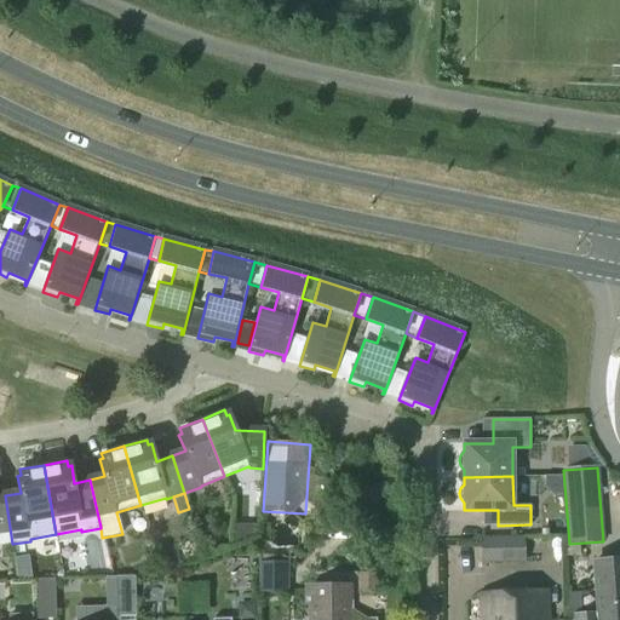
[(0,545),(12,544),(5,495),(0,495),(0,545)]
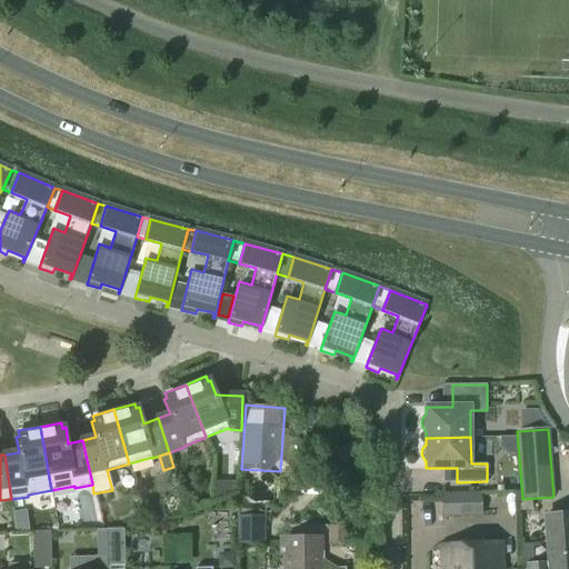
[(443,515),(480,515),(480,495),(443,496),(443,515)]
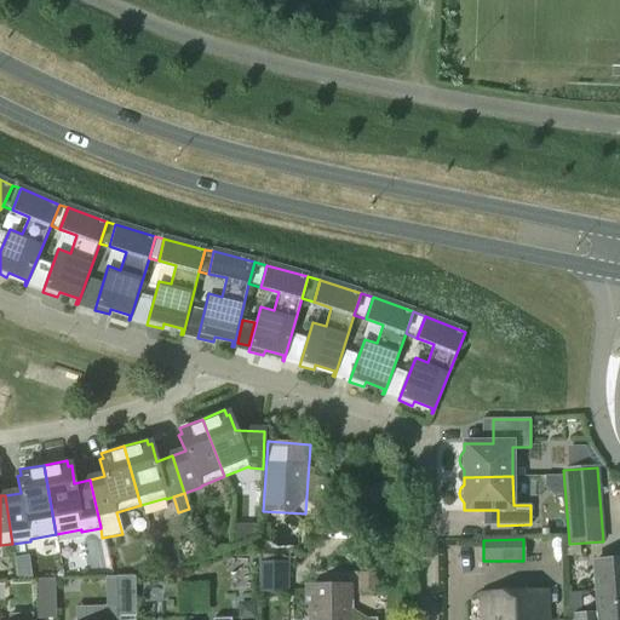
[(177,556),(162,562),(166,572),(182,567),(177,556)]
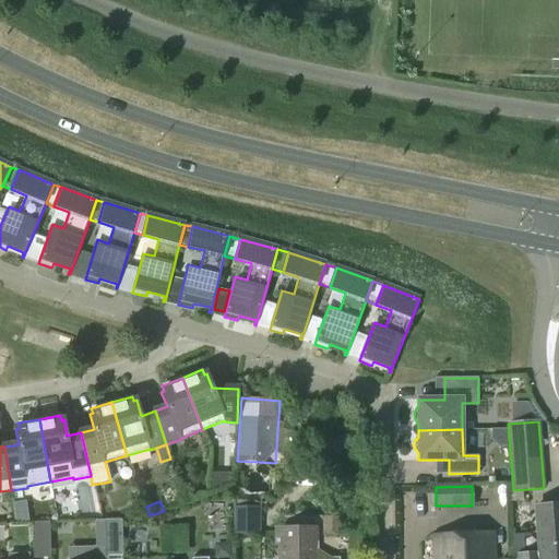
[(540,552),(536,554),(519,555),(519,558),(558,558),(558,504),(537,507),(540,552)]
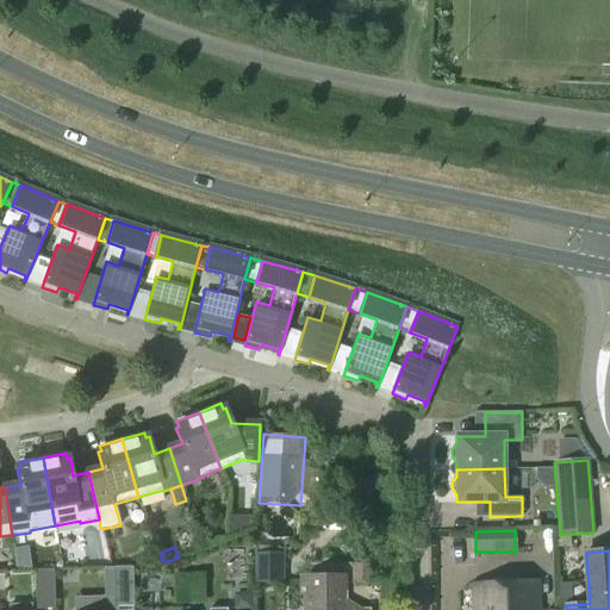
[(282,584),(282,554),(255,554),(255,584),(282,584)]
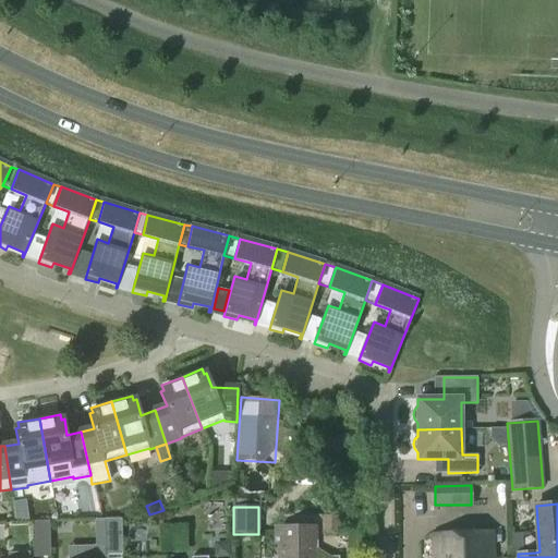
[(324,516),(324,533),(338,534),(339,516),(324,516)]
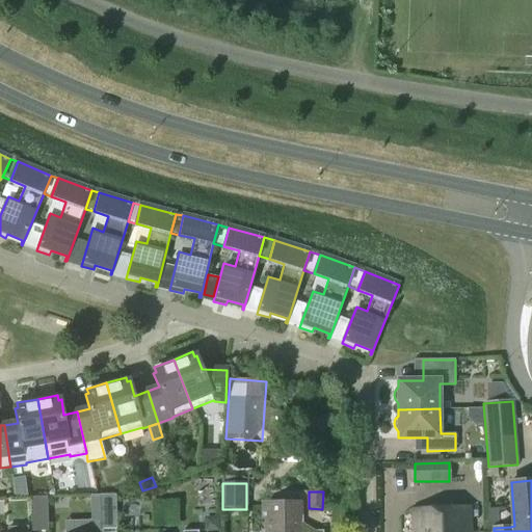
[(99,496),(100,530),(116,529),(115,495),(99,496)]
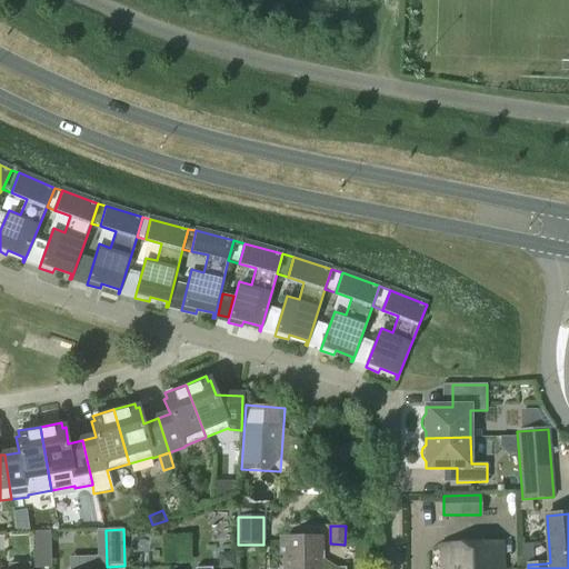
[(32,532),(33,568),(51,568),(50,531),(32,532)]
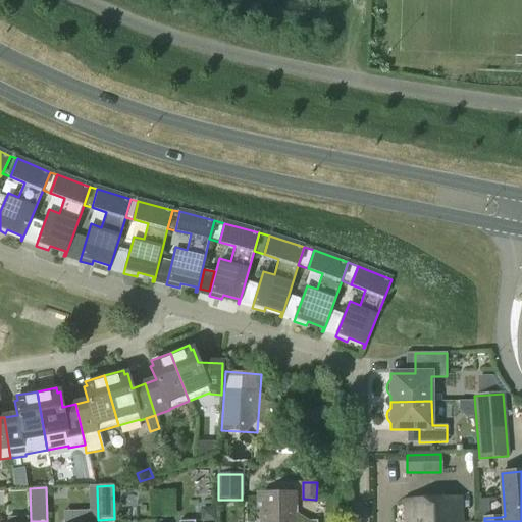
[(316,521),(307,521),(296,513),(296,491),(256,491),(255,521),(316,521)]
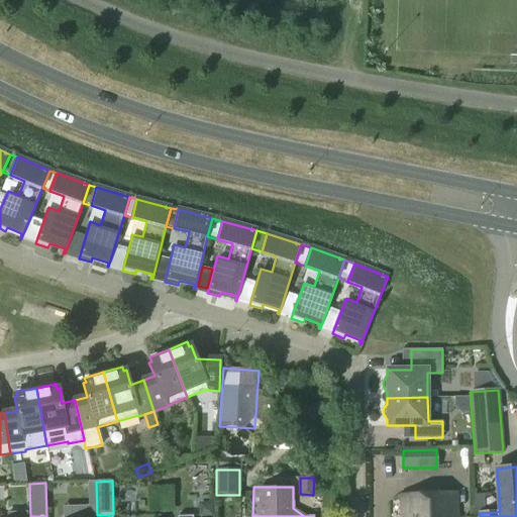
[(455,516),(454,492),(400,495),(401,516),(455,516)]
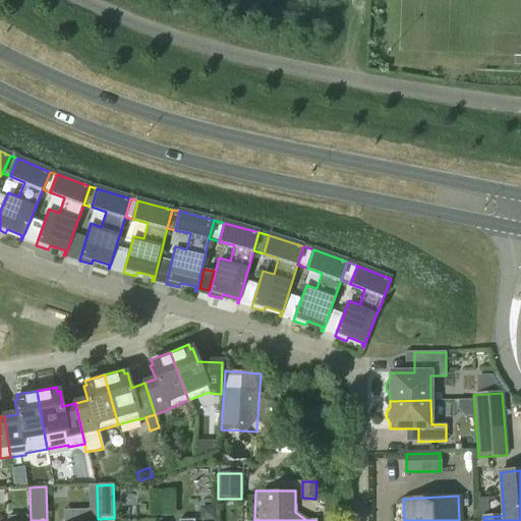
[(478,517),(489,516),(487,499),(477,500),(478,517)]
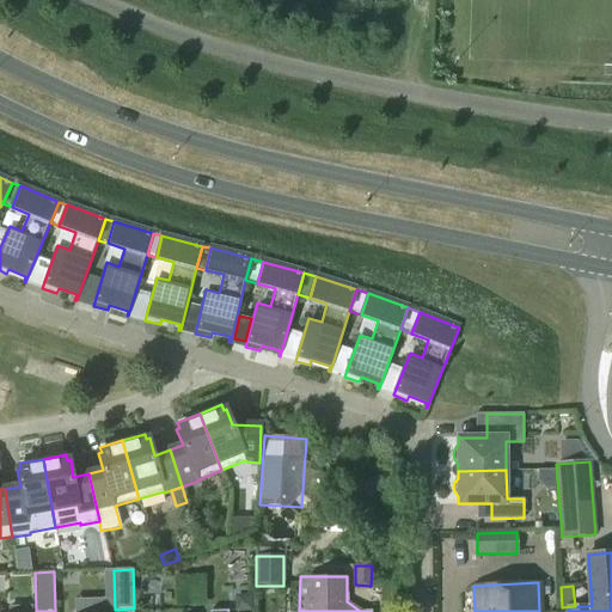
[(251,595),(240,595),(236,600),(237,611),(252,610),(251,595)]
